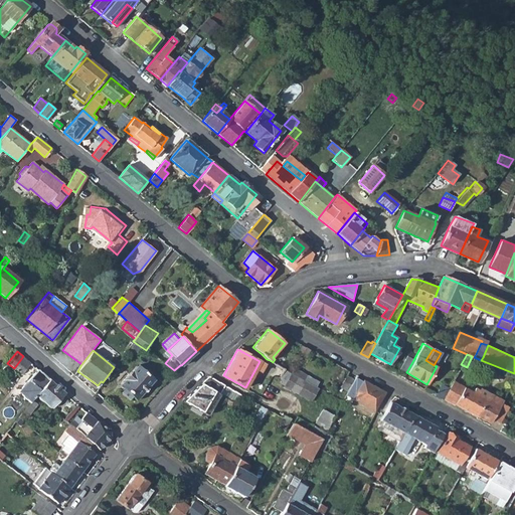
[(23,356),(14,368),(21,374),(30,363),(23,356)]
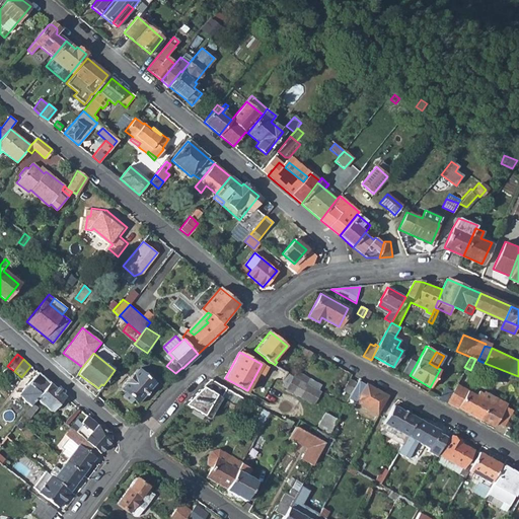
[(401,371),(410,375),(417,363),(409,359),(401,371)]
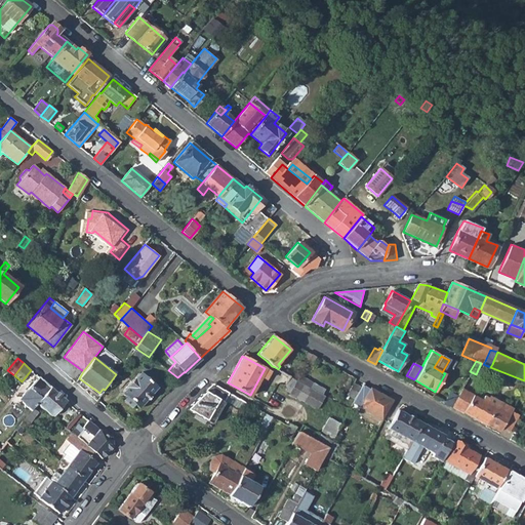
[(275,367),(271,374),(286,384),(290,376),(278,369),(275,367)]
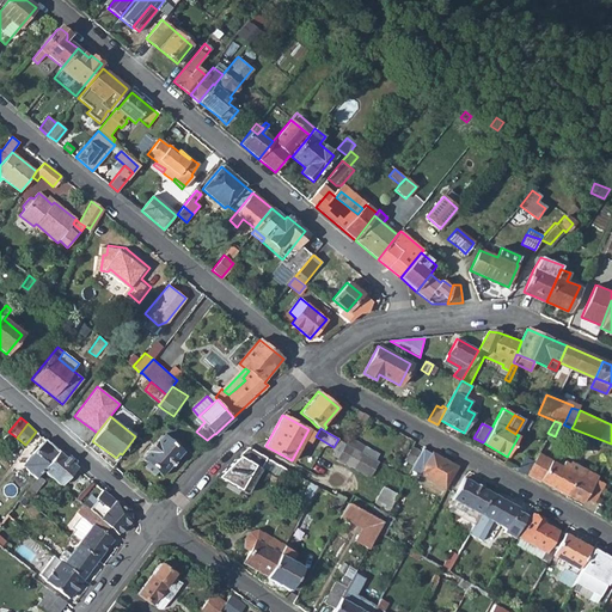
[(142,457),(147,461),(158,470),(163,475),(182,452),(163,435),(142,457)]
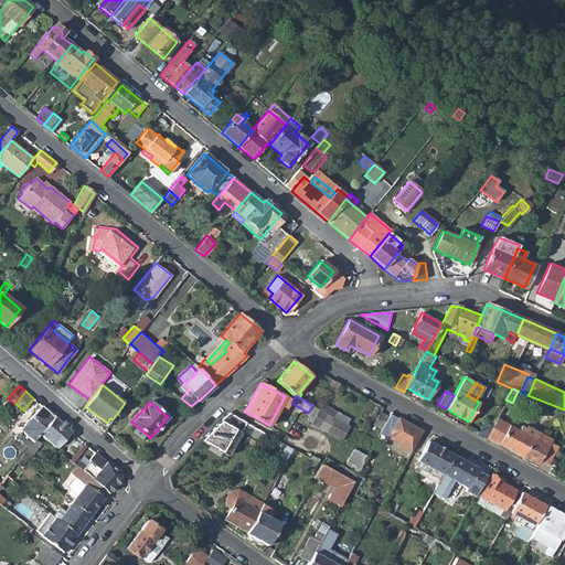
[(322,404),(320,409),(327,414),(334,417),(342,422),(345,424),(349,418),(338,412),(322,404)]
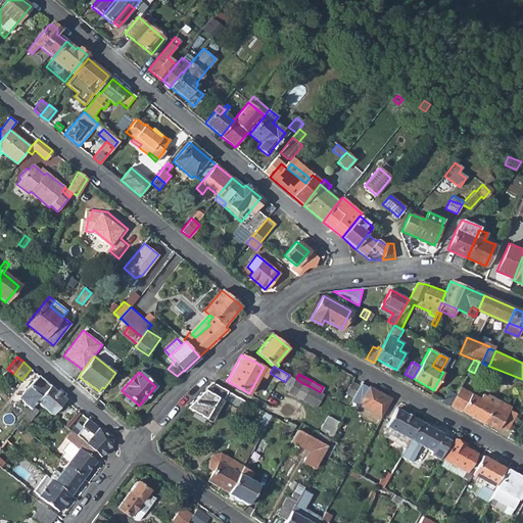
[(36,403),(37,401),(45,409),(52,414),(65,398),(38,375),(22,393),(22,400),(32,408),(34,407),(36,403)]
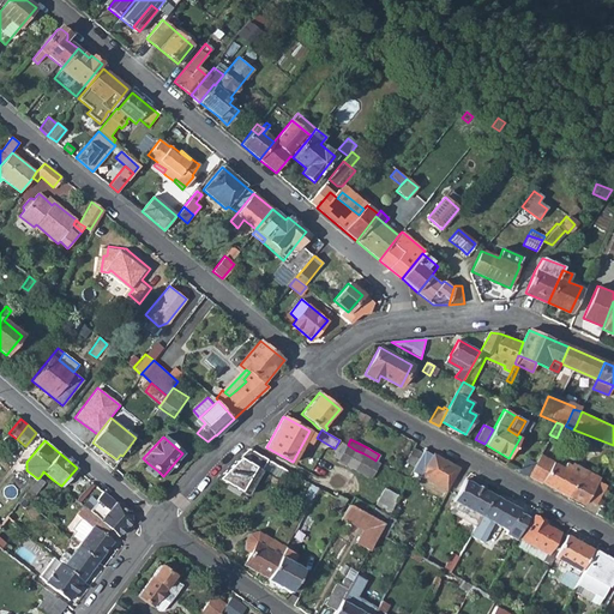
[(347,464),(355,450),(348,445),(339,459),(347,464)]
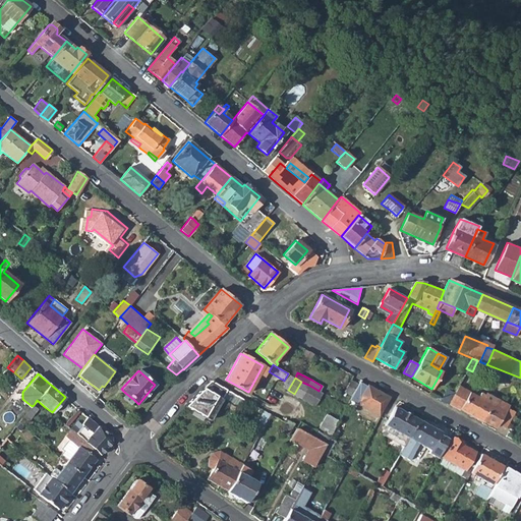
[(212,380),(186,405),(211,420),(228,391),(212,380)]
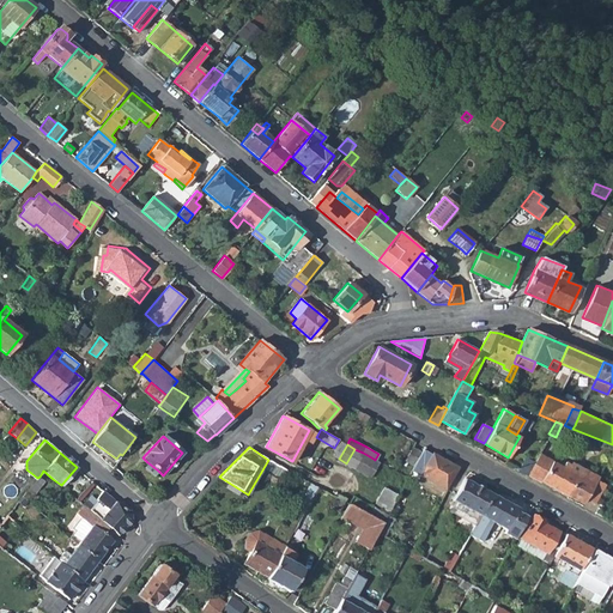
[(413,447),(406,461),(416,466),(423,451),(413,447)]
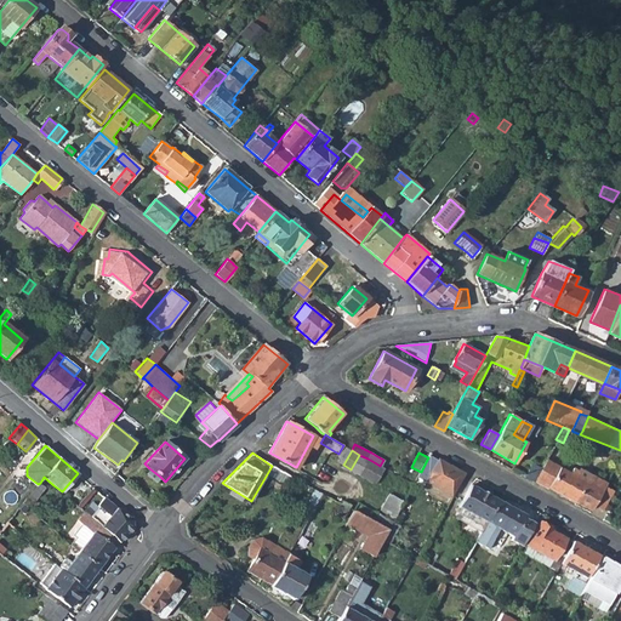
[(368,459),(359,455),(351,469),(359,474),(368,459)]
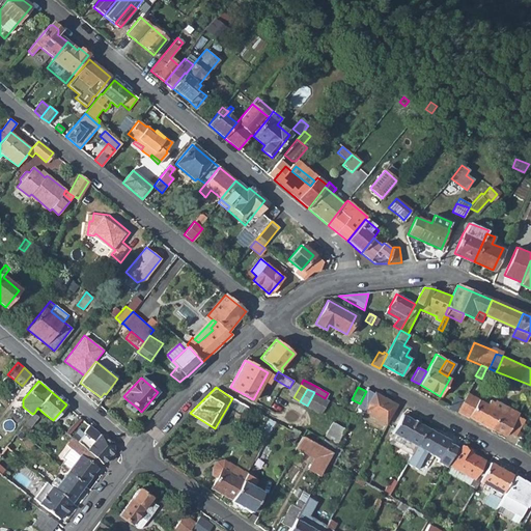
[(360,403),(358,408),(364,411),(387,422),(396,404),(375,393),(374,394),(367,390),(366,391),(360,403)]
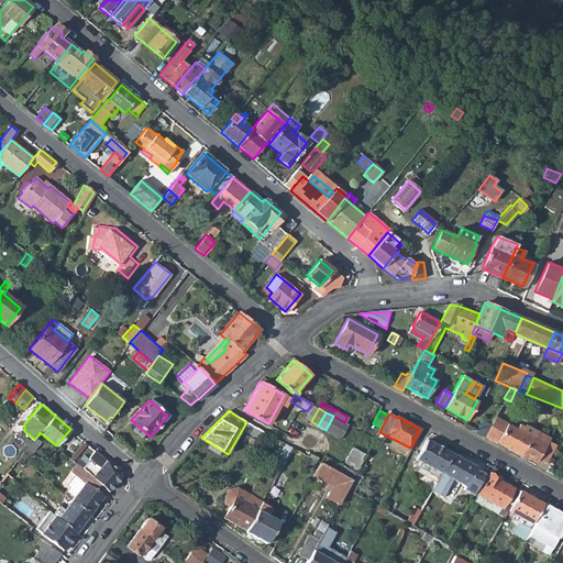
[(341,420),(333,416),(326,430),(333,434),(341,420)]
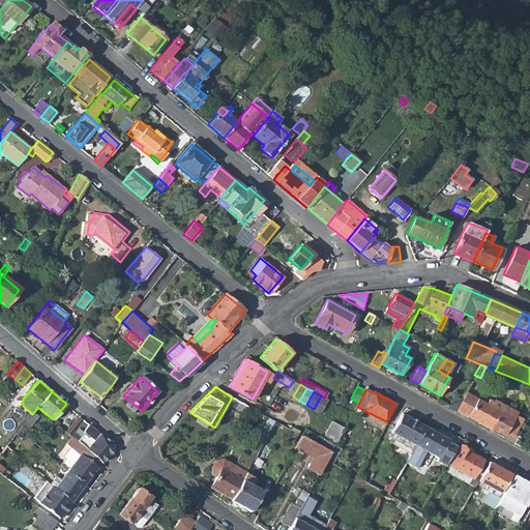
[(462,399),(457,410),(491,429),(492,427),(505,435),(507,430),(512,420),(516,415),(518,412),(496,401),(495,402),(489,399),(487,403),(466,392),(462,399)]
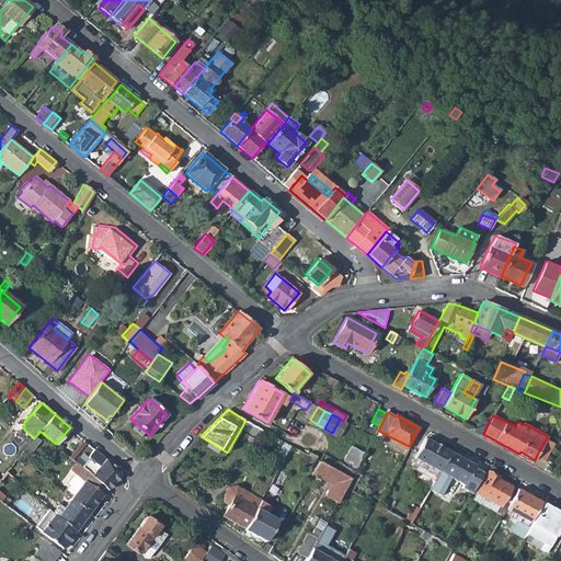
[(343,421),(340,419),(332,433),(339,437),(347,423),(343,421)]
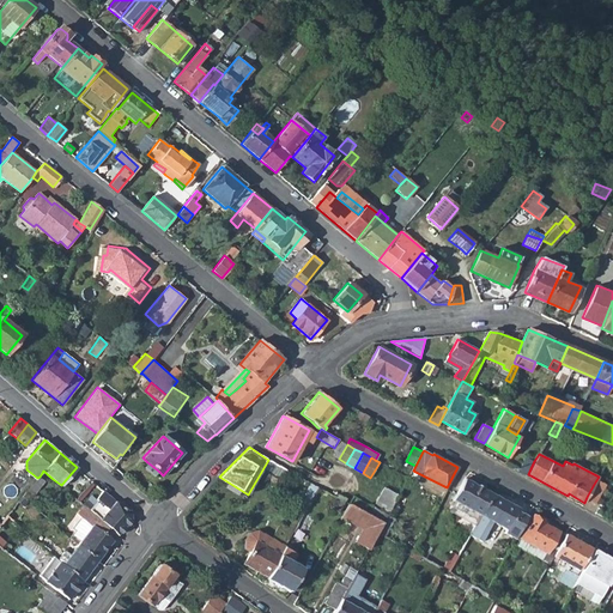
[(526,457),(519,469),(528,474),(534,461),(526,457)]
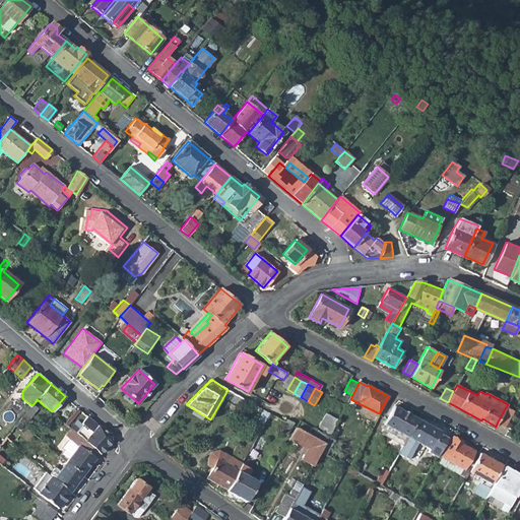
[(134,399),(125,392),(121,396),(130,403),(134,399)]
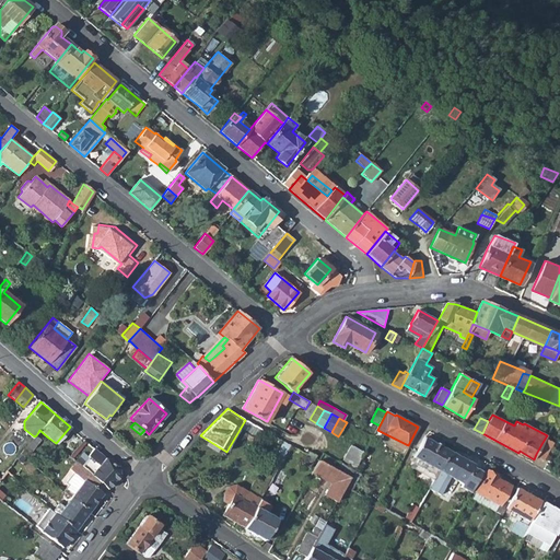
[(38,432),(36,435),(42,440),(44,442),(48,438),(39,430),(38,432)]
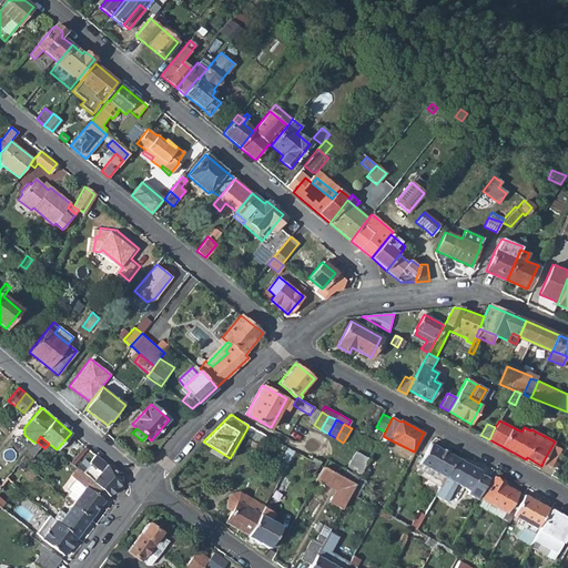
[(383,436),(378,443),(386,447),(389,439),(383,436)]
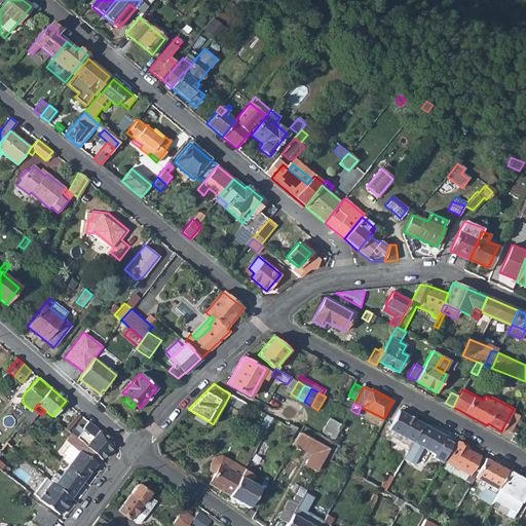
[(32,410),(24,420),(29,425),(39,413),(34,409),(32,410)]
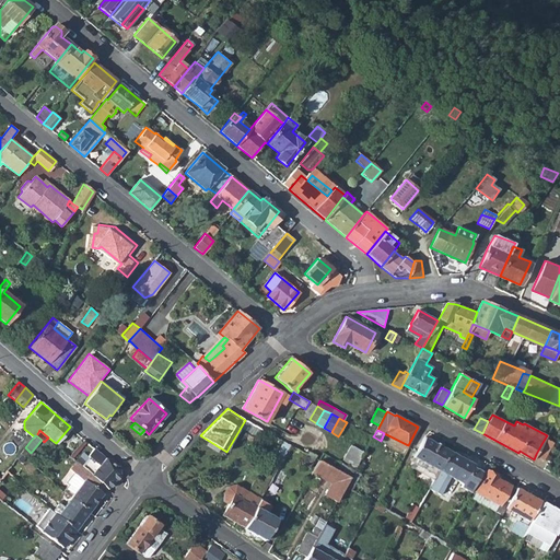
[(415,456),(416,457),(433,467),(432,469),(434,470),(432,473),(433,475),(435,476),(450,450),(426,438),(415,456)]
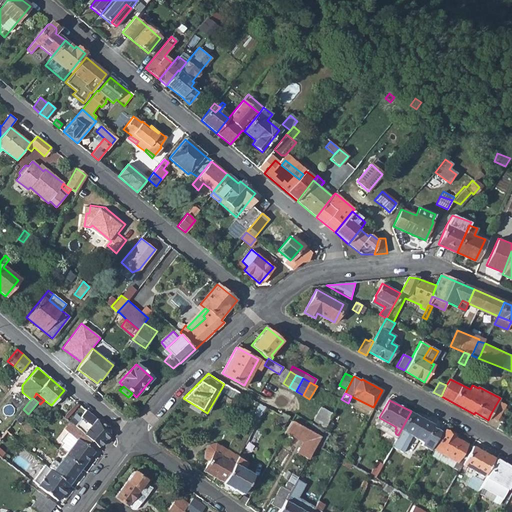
[(505,405),(498,401),(490,415),(497,419),(505,405)]
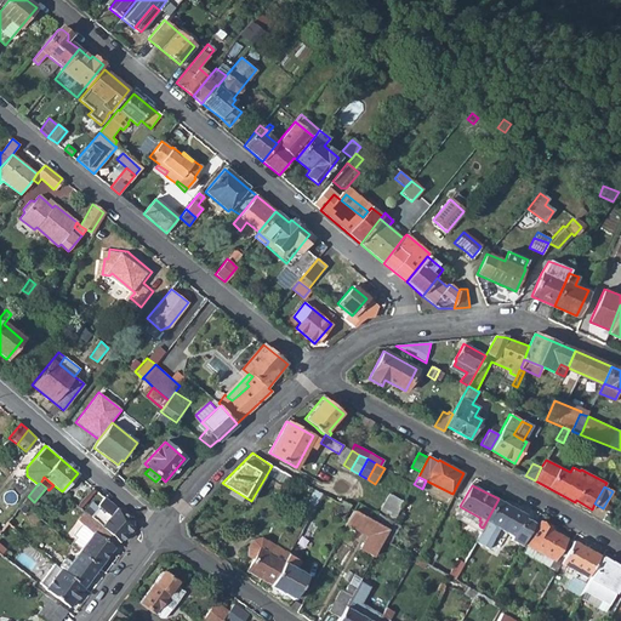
[(391,494),(386,502),(400,510),(404,501),(391,494)]
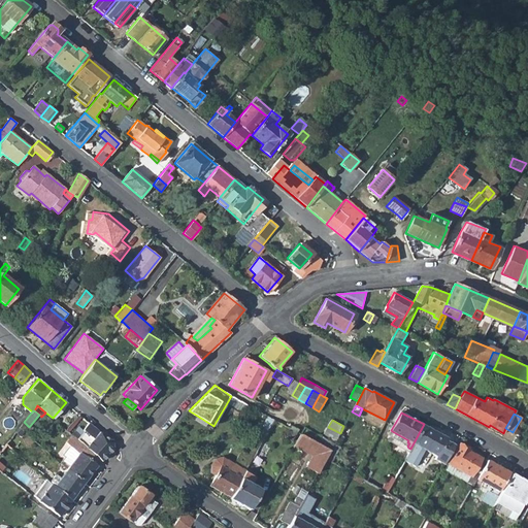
[(112,442),(89,422),(83,429),(85,431),(77,439),(81,443),(101,460),(102,461),(112,448),(112,442)]
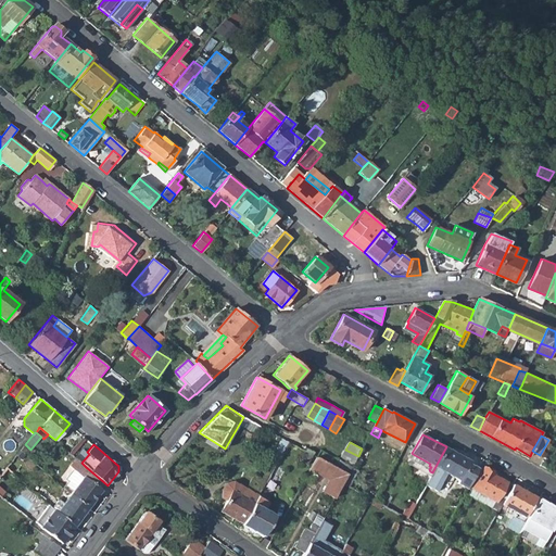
[(432,472),(431,474),(437,476),(440,469),(459,480),(458,482),(468,488),(478,468),(469,464),(470,459),(446,446),(432,472)]
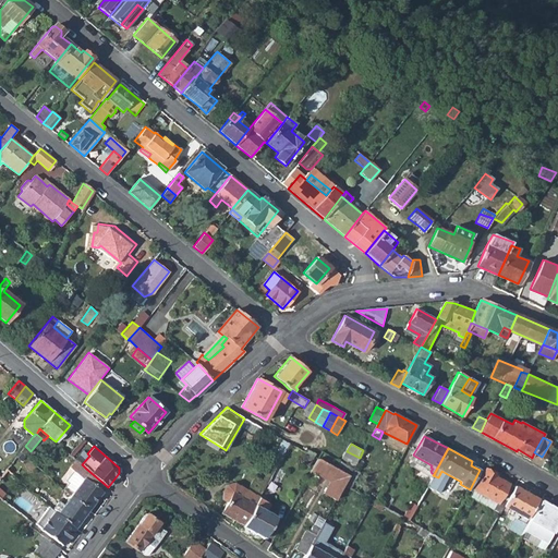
[(308,449),(302,461),(306,463),(310,465),(315,453),(308,449)]
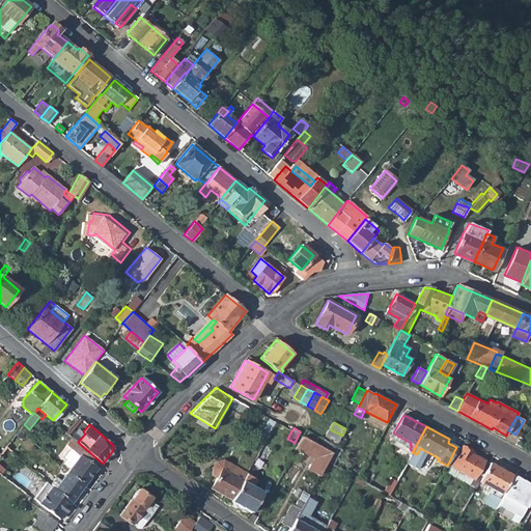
[(333,440),(331,443),(336,446),(342,436),(330,429),(326,436),(333,440)]
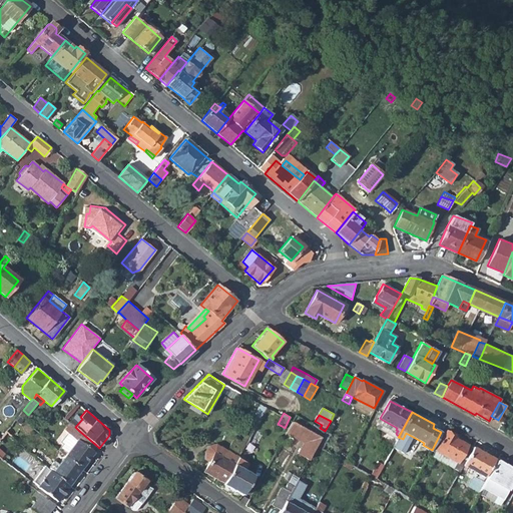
[(397,428),(381,419),(379,423),(391,430),(388,434),(391,436),(397,439),(398,437),(399,436),(397,435),(396,433),(398,431),(396,430),(397,428)]
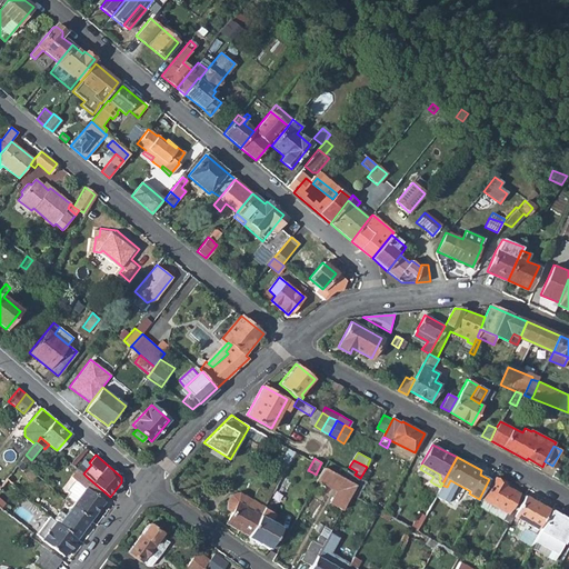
[(325,468),(318,480),(337,490),(330,501),(343,509),(351,493),(360,478),(355,475),(348,470),(346,473),(351,477),(349,480),(325,468)]
